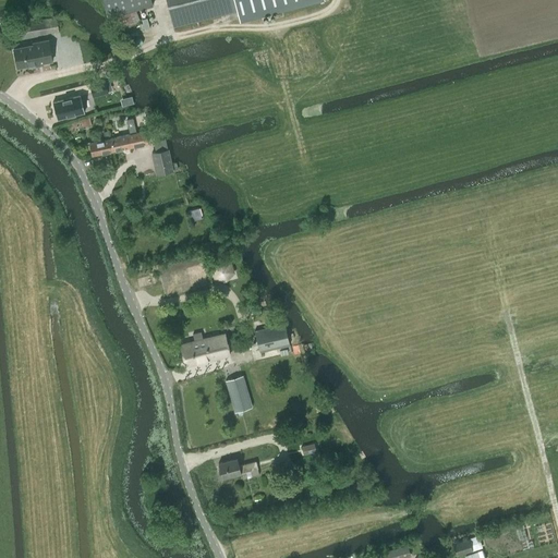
[(101,0),(107,17),(113,16),(119,29),(138,22),(134,10),(153,5),(150,0),(101,0)]
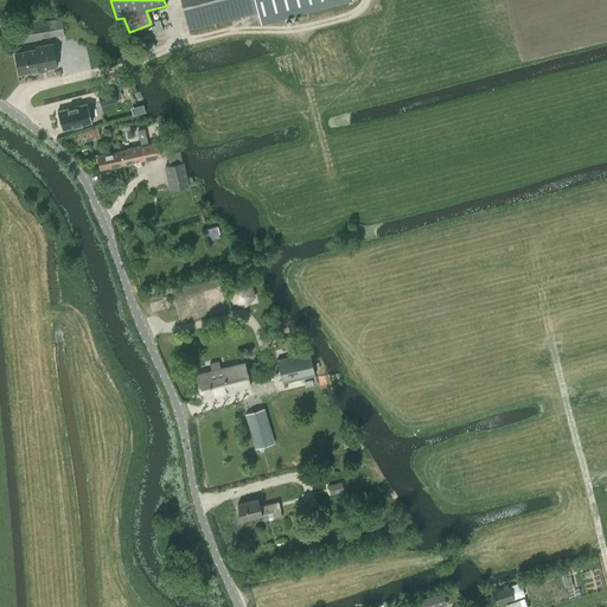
[(180,0),(189,29),(257,11),(261,25),(343,4),(353,1),(352,0),(180,0)]
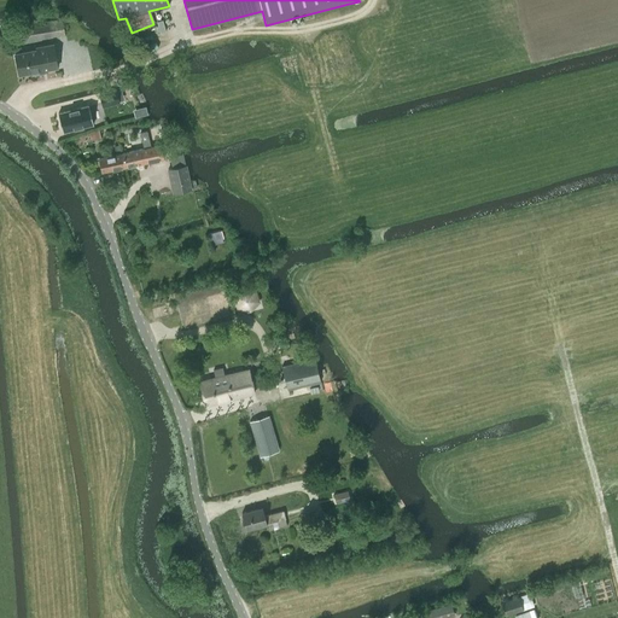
[(41,39),(64,34),(62,19),(38,23),(35,13),(15,17),(19,44),(41,40),(41,39)]
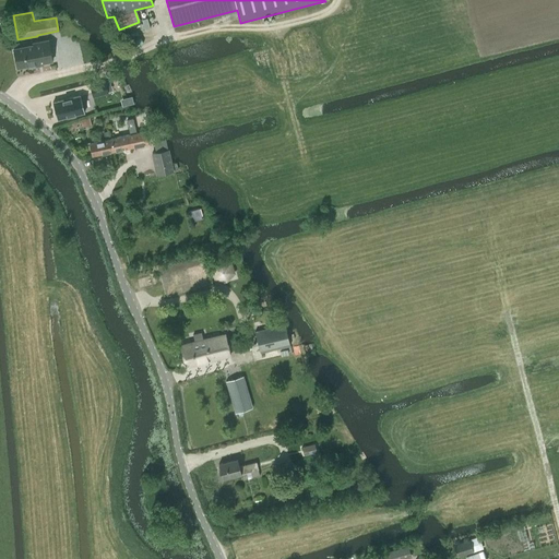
[(33,45),(13,48),(16,68),(27,66),(30,67),(34,67),(36,64),(51,61),(47,39),(33,43),(33,45)]
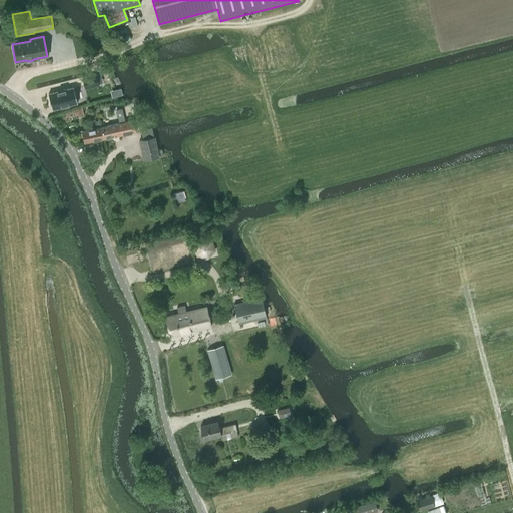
[(96,74),(82,78),(85,89),(99,85),(96,74)]
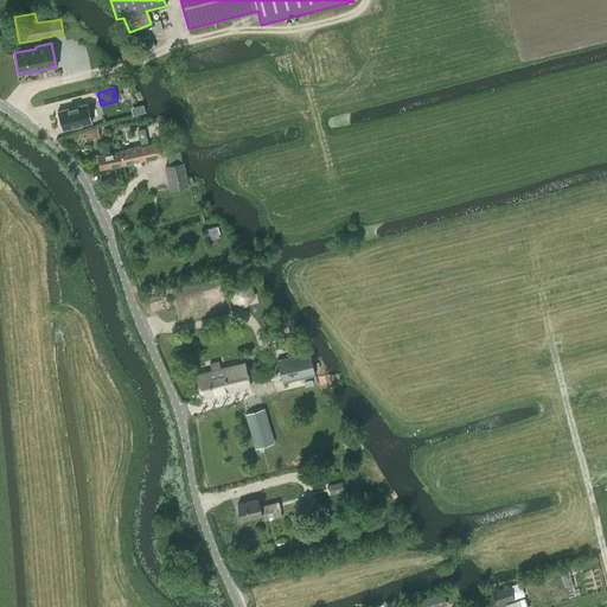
[(87,103),(57,112),(62,129),(91,122),(87,103)]
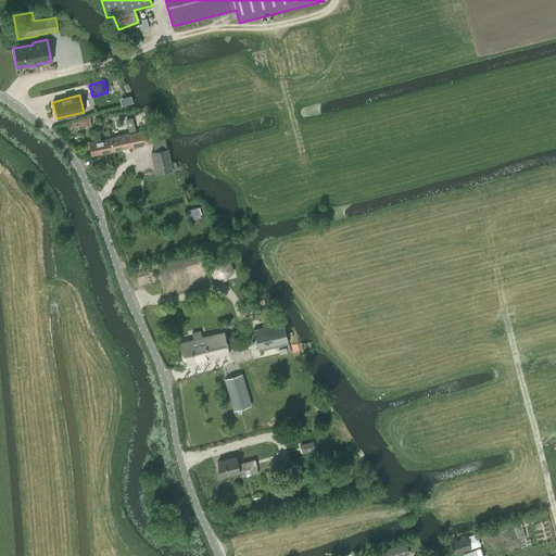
[(129,134),(110,138),(113,150),(147,142),(144,129),(136,131),(133,118),(126,119),(129,134)]
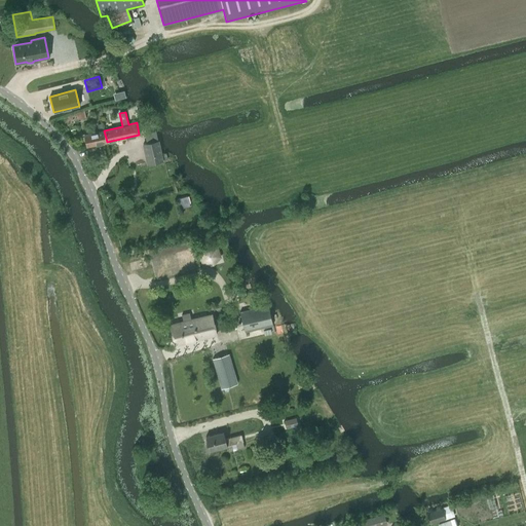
[(86,147),(107,142),(104,130),(84,135),(86,147)]
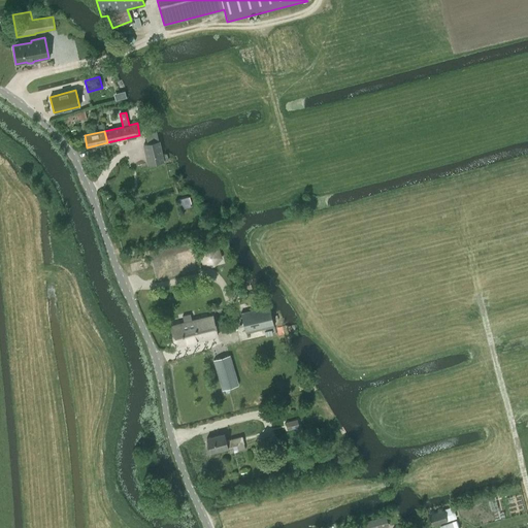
[(143,143),(147,164),(168,160),(167,154),(166,154),(161,155),(157,132),(144,134),(146,143),(143,143)]
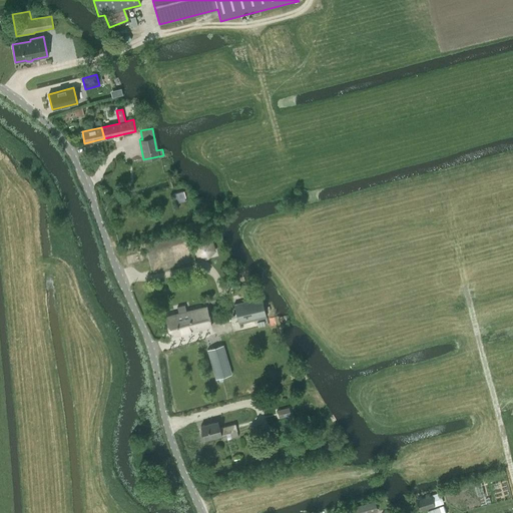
[(192,245),(196,257),(207,260),(216,251),(212,239),(201,236),(192,245)]
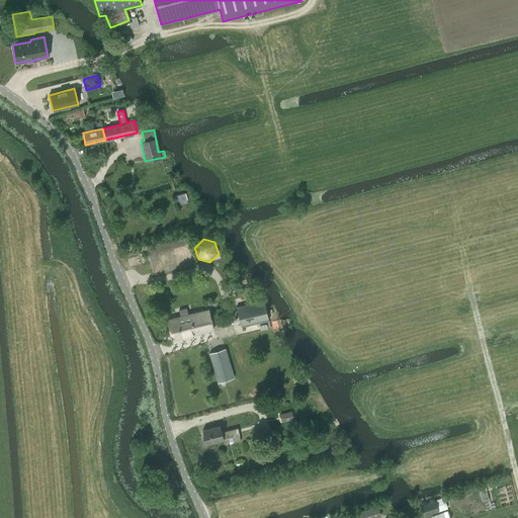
[(150,258),(155,275),(193,264),(187,247),(150,258)]
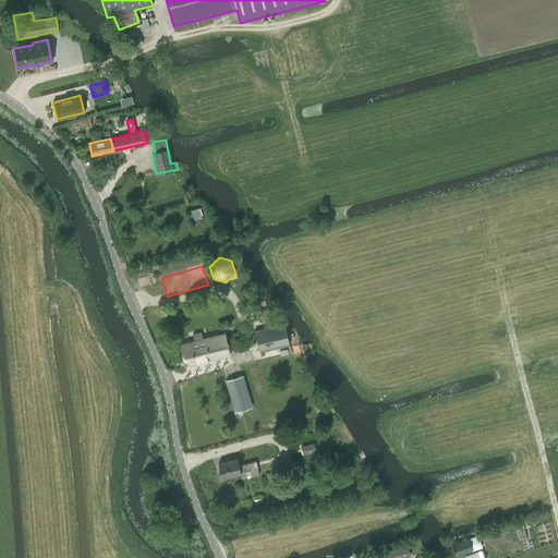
[(258,342),(253,343),(257,363),(293,353),(286,325),(256,332),(258,342)]
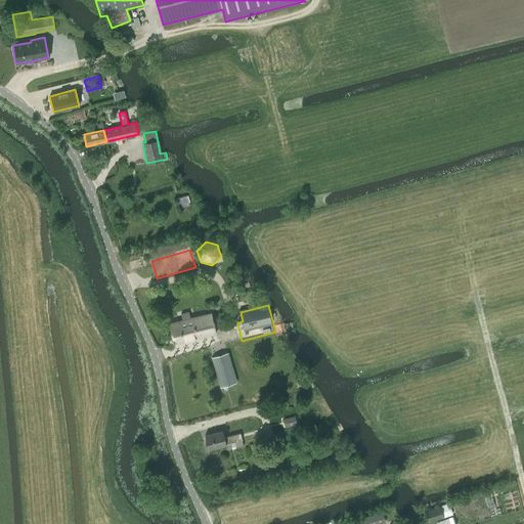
[(182,314),(183,320),(170,323),(175,344),(217,334),(212,314),(190,319),(189,312),(182,314)]
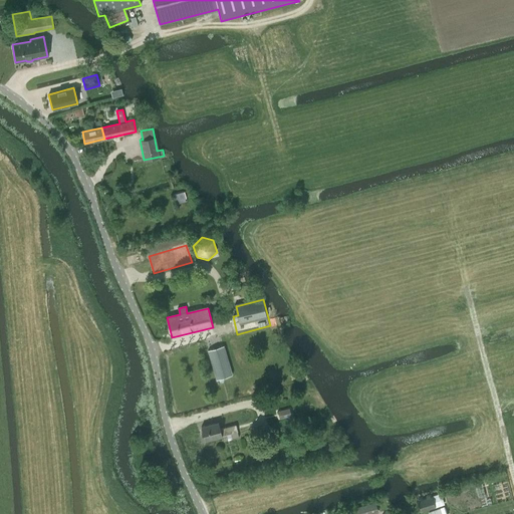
[(217,380),(232,375),(224,347),(209,351),(217,380)]
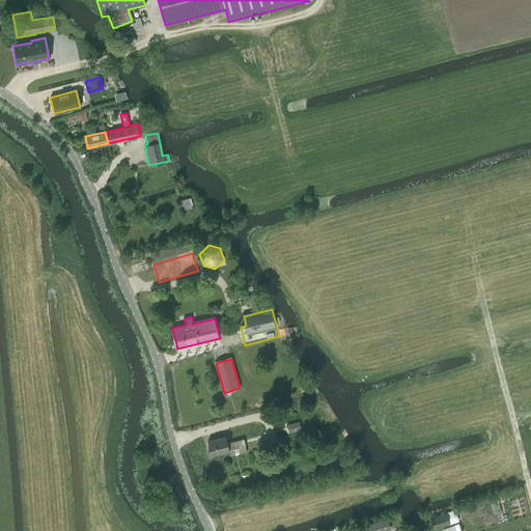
[(225,437),(208,441),(212,455),(230,451),(229,450),(246,446),(244,439),(227,443),(225,437)]
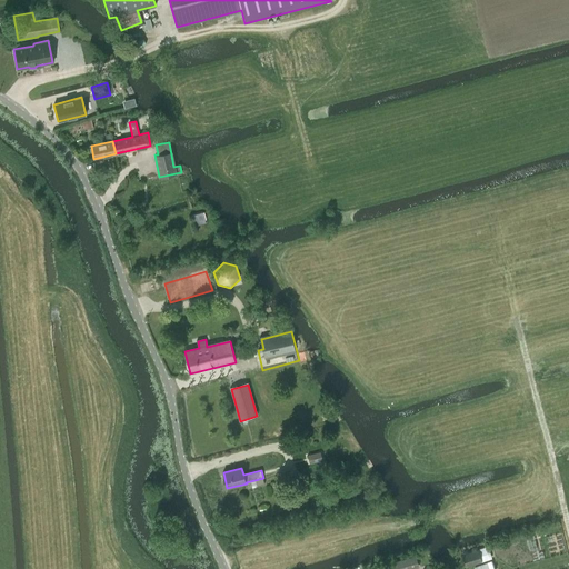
[(488,546),(461,553),(466,567),(491,558),(488,546)]
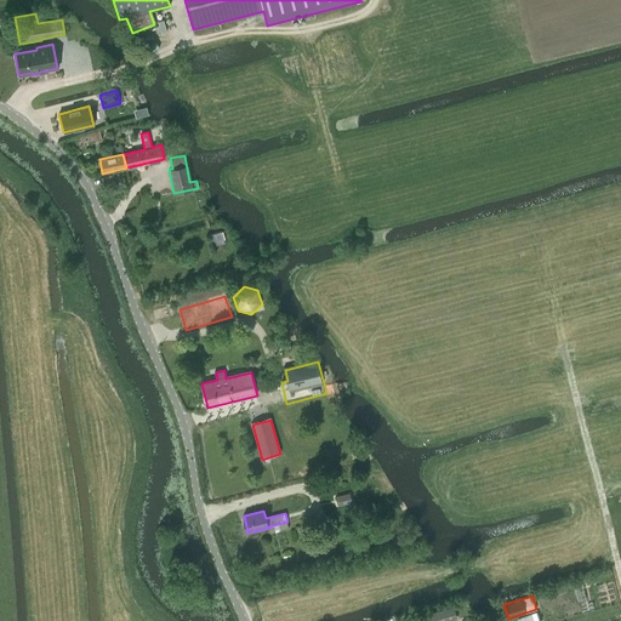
[(449,620),(463,617),(460,604),(428,614),(431,620),(449,620)]
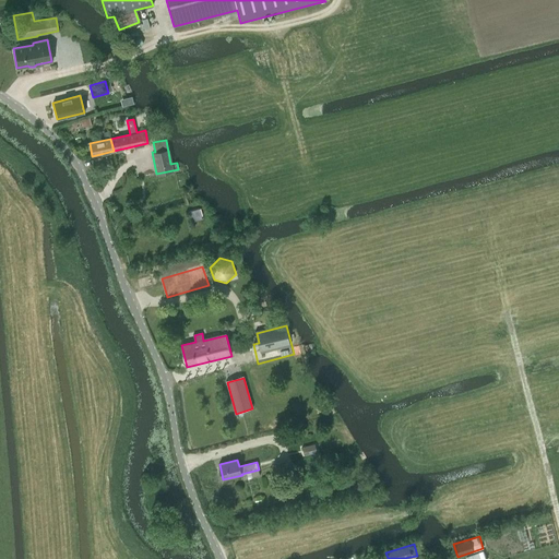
All buildings are outlined.
